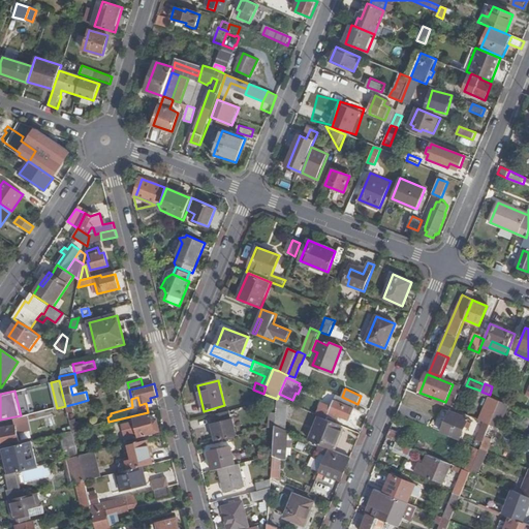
[(275,426),(285,430),(287,403),(277,399),(276,419),(275,426)]
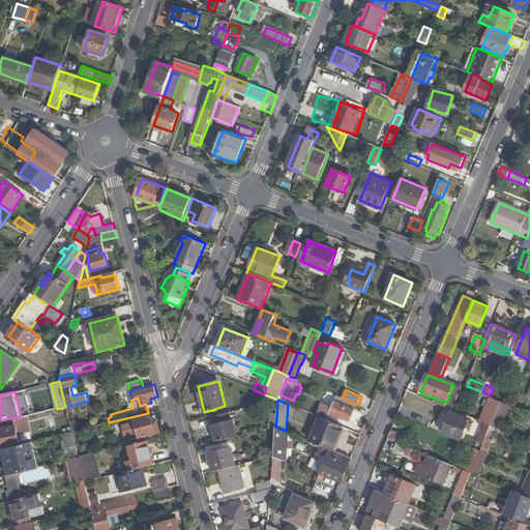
[(351,421),(355,410),(335,402),(329,416),(339,420),(341,417),(351,421)]
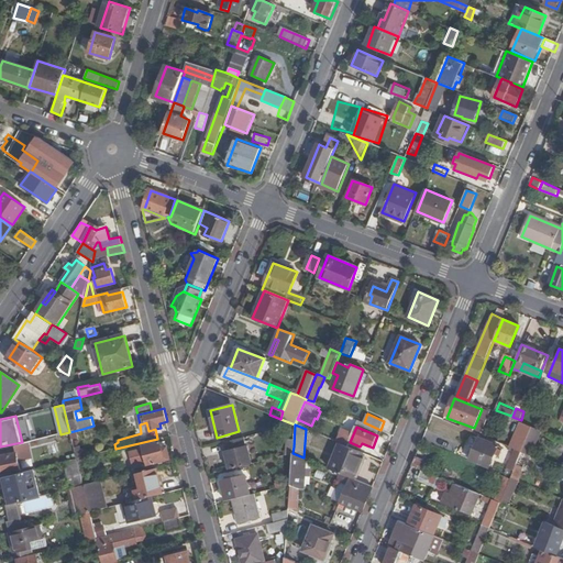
[(83,429),(69,432),(76,459),(87,456),(85,449),(83,450),(81,445),(78,445),(77,439),(79,438),(78,433),(84,432),(83,429)]
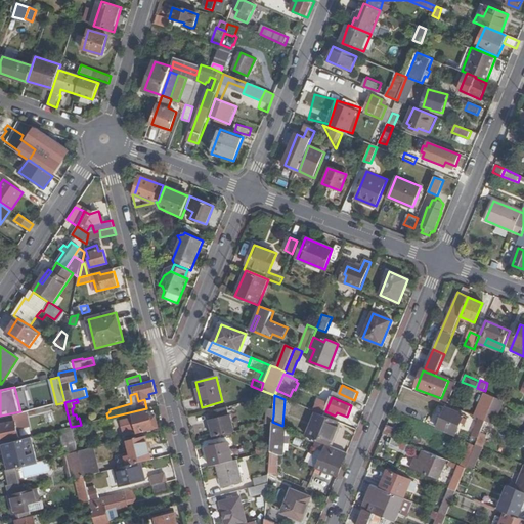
[(226,406),(210,410),(212,420),(210,420),(214,437),(234,432),(230,416),(228,416),(226,406)]
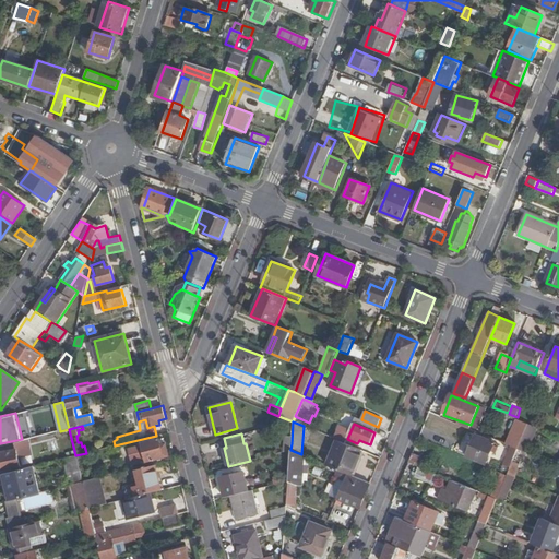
[(476,435),(467,458),(486,465),(489,459),(491,452),(496,454),(499,448),(500,444),(476,435)]
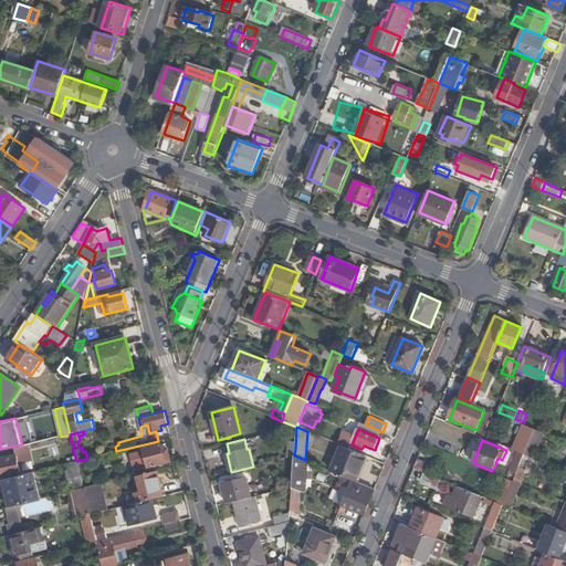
[(528,444),(528,443),(521,440),(516,451),(517,452),(524,454),(528,444)]
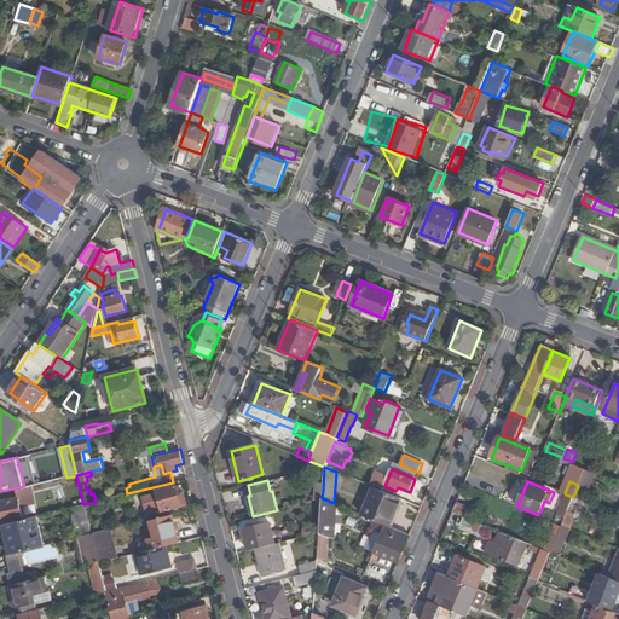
[(178,493),(175,485),(157,490),(157,495),(144,498),(146,510),(161,507),(162,510),(186,504),(184,492),(178,493)]
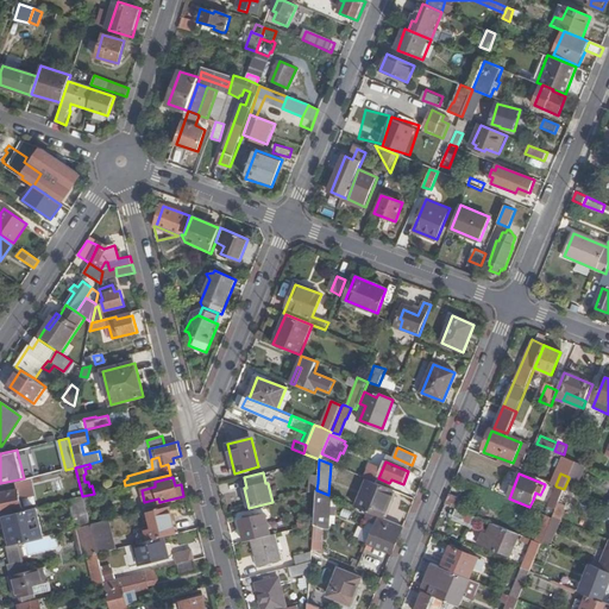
[(381,516),(384,518),(395,490),(368,478),(357,507),(369,512),(381,516)]
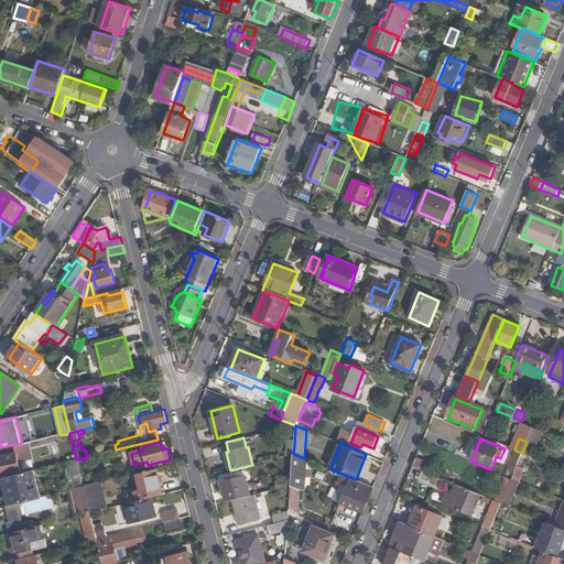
[(522,453),(530,456),(534,446),(527,443),(522,453)]
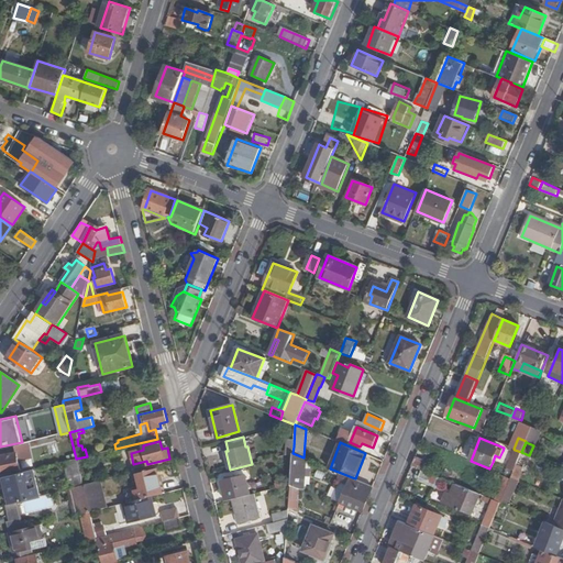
[(19,445),(0,449),(0,455),(18,451),(20,451),(19,445)]
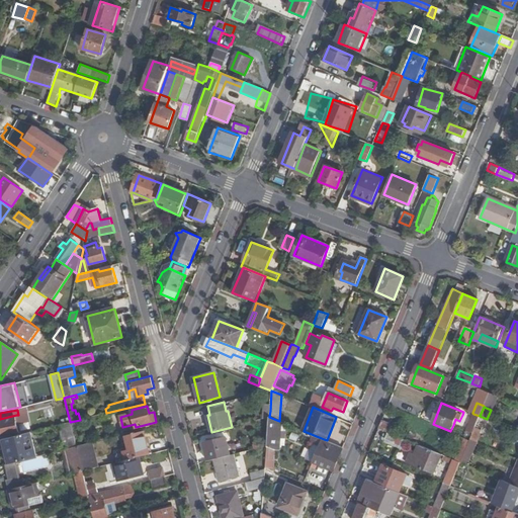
[(407,423),(385,414),(382,420),(398,427),(405,429),(407,423)]
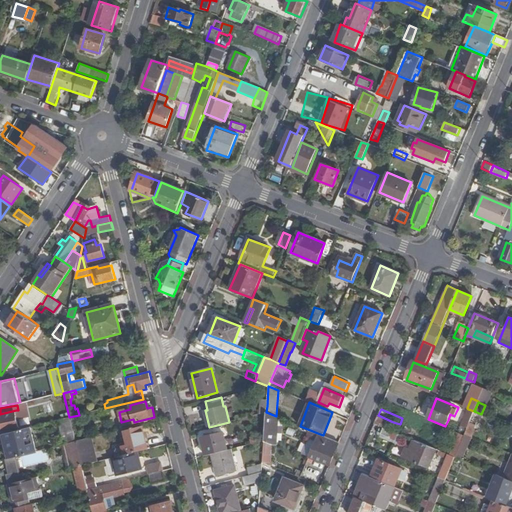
[(459,432),(465,434),(474,411),(468,409),(466,414),(457,410),(454,416),(450,414),(448,420),(462,426),(459,432)]
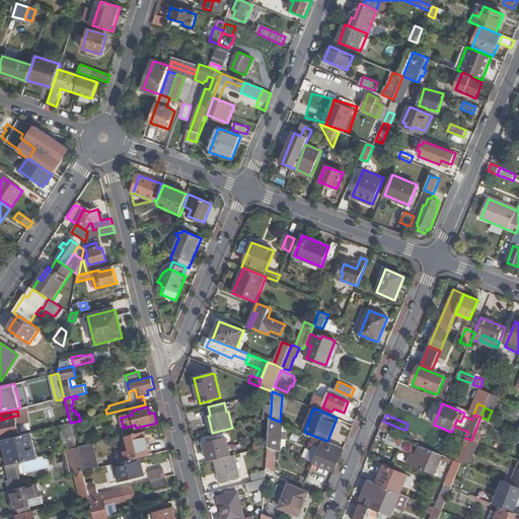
[(16,416),(0,420),(0,421),(4,435),(20,431),(16,416)]
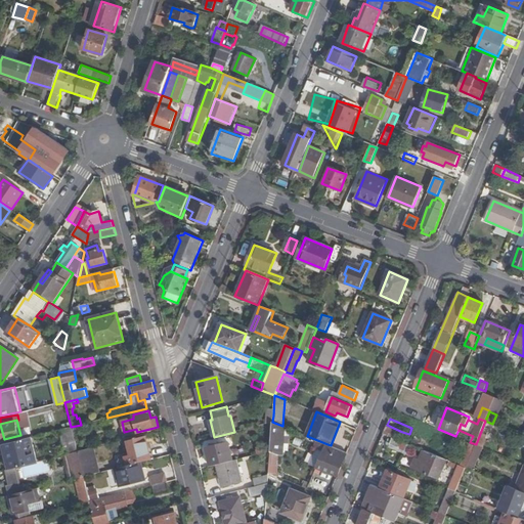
[(476,444),(483,447),(489,432),(495,434),(498,426),(492,424),(485,421),(476,444)]
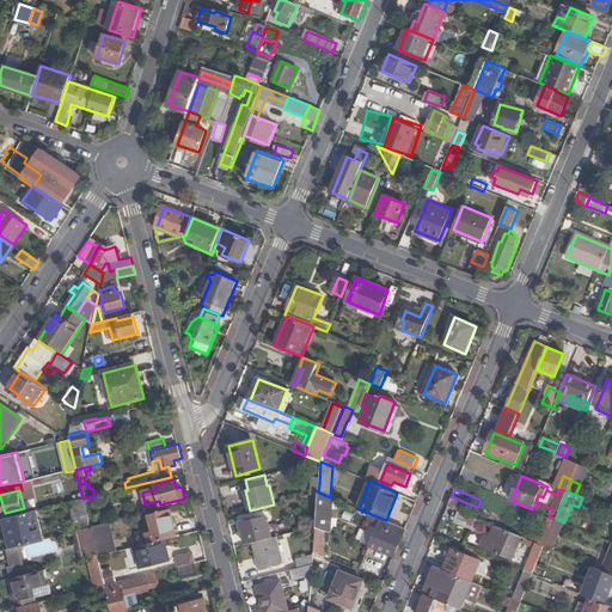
[(326,532),(328,527),(329,509),(332,509),(334,499),(330,497),(318,493),(318,503),(316,527),(326,532)]
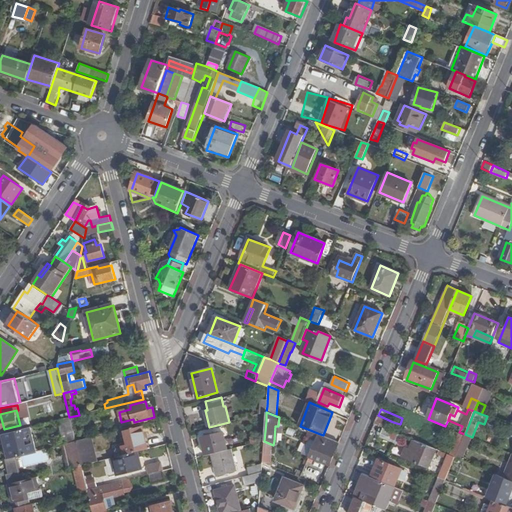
[(393,422),(378,415),(375,423),(384,427),(389,429),(393,422)]
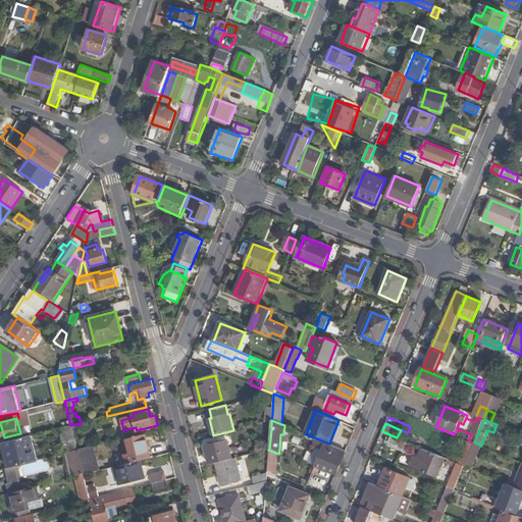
[(65,453),(76,450),(70,425),(59,428),(65,453)]
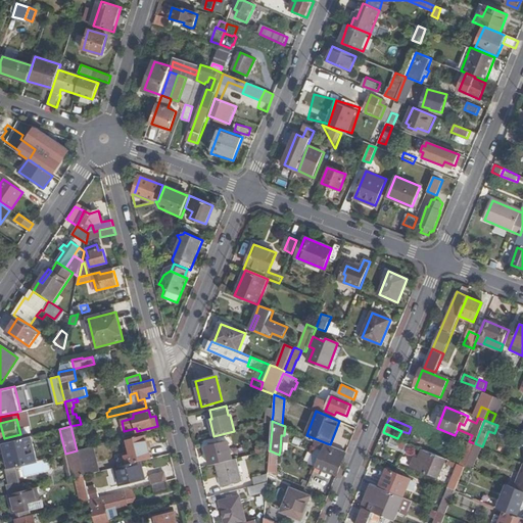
[(140,462),(151,459),(146,435),(128,440),(131,454),(119,456),(122,466),(140,462)]
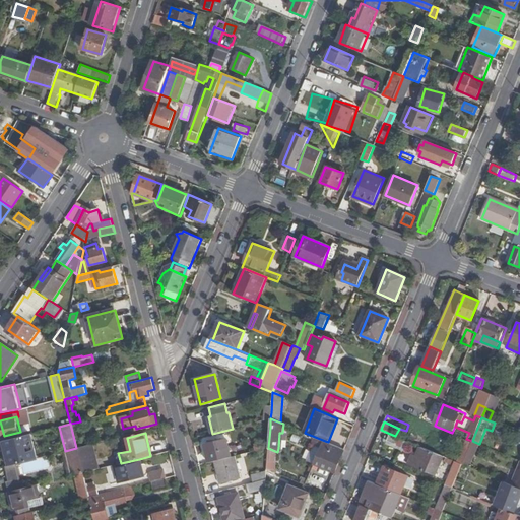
[(30,434),(4,441),(10,465),(16,463),(38,458),(30,434)]
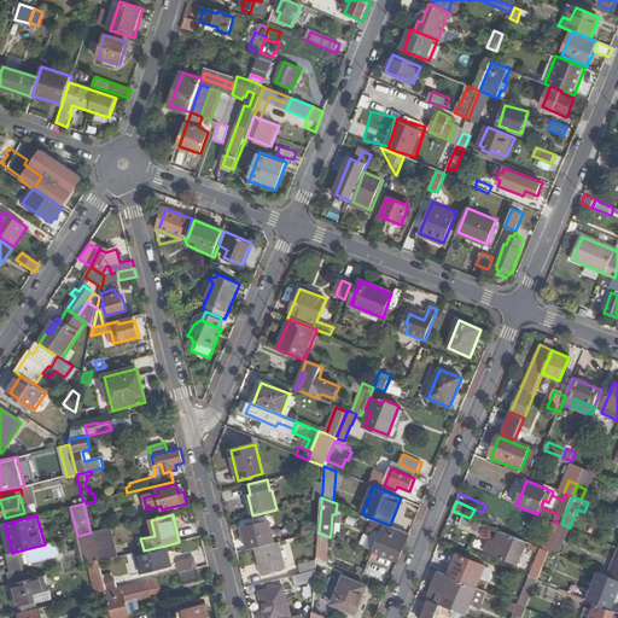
[(481,523),(470,518),(464,516),(460,525),(477,531),(481,523)]
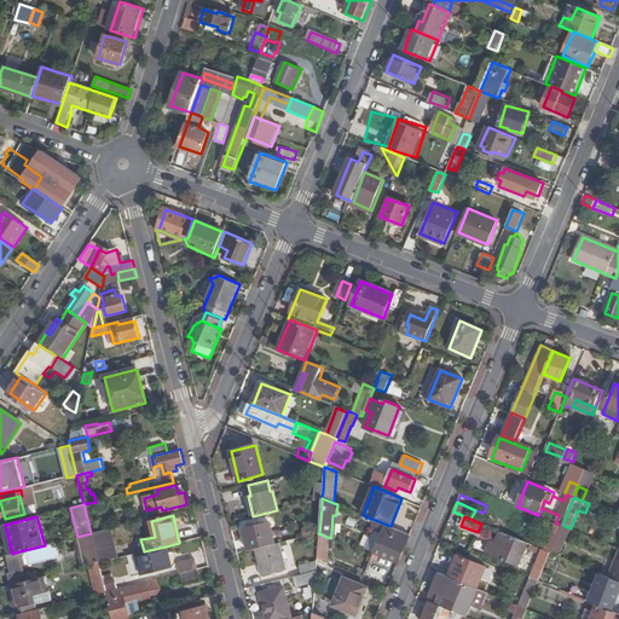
[(371,528),(383,534),(387,525),(375,520),(371,528)]
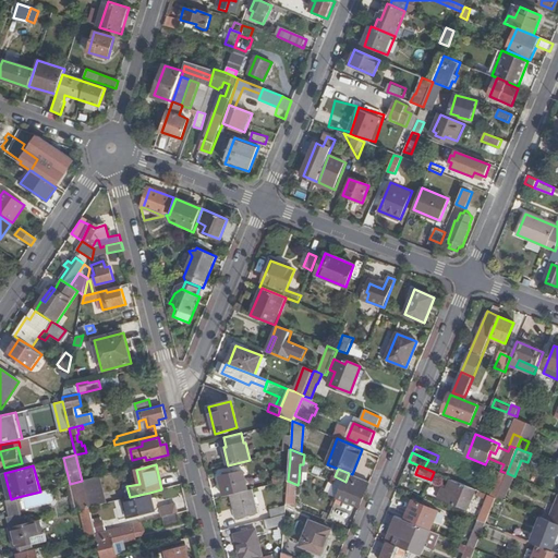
[(219,477),(225,497),(230,496),(249,490),(243,471),(219,477)]
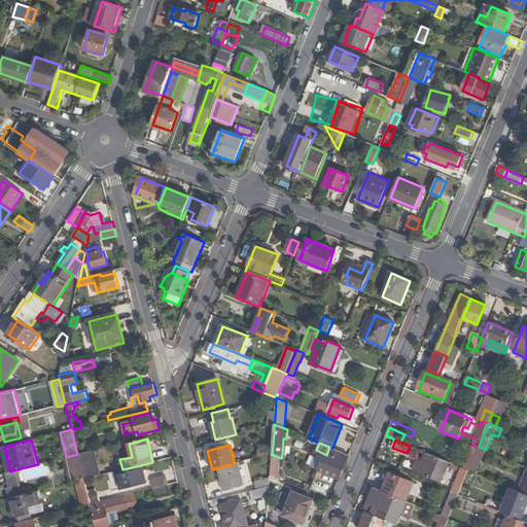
[(320,470),(340,479),(350,455),(332,448),(329,447),(326,455),(320,470)]
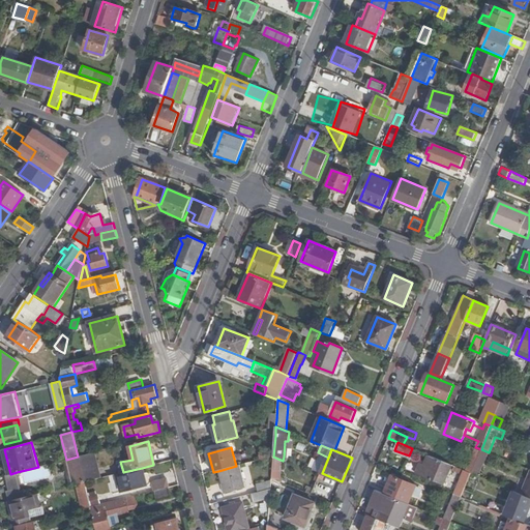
[(99,478),(93,452),(78,457),(84,482),(99,478)]
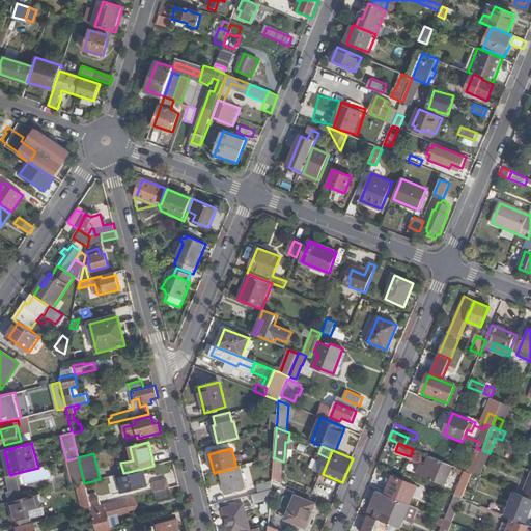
[(446,484),(453,466),(429,456),(424,467),(420,466),(417,473),(446,484)]
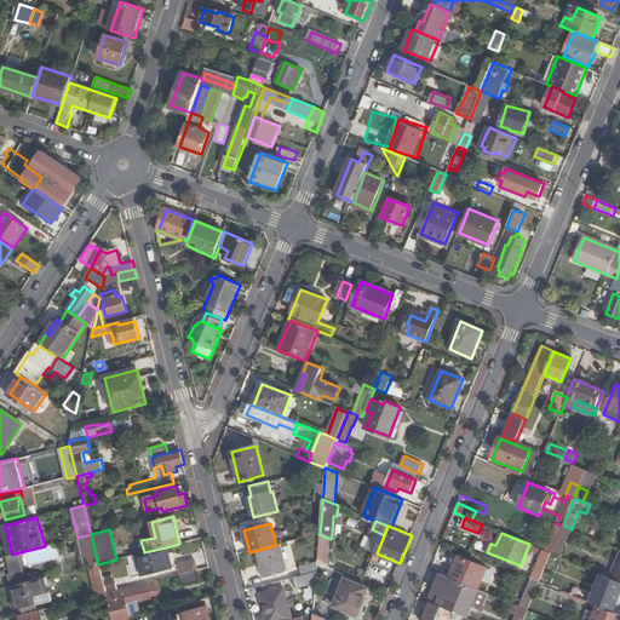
[(91,534),(78,538),(82,556),(79,557),(82,568),(87,567),(98,564),(91,534)]
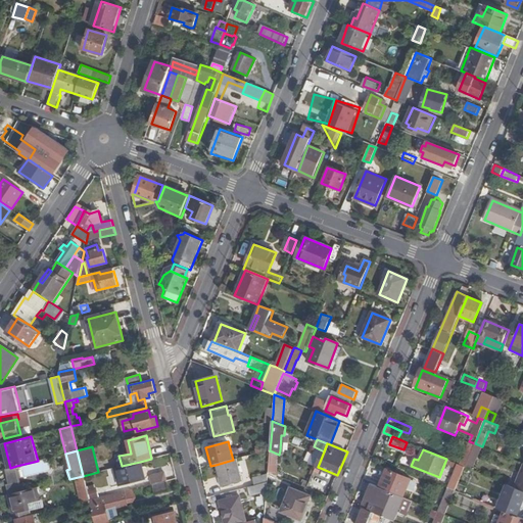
[(270,450),(270,457),(283,462),(287,454),(280,450),(279,455),(270,450)]
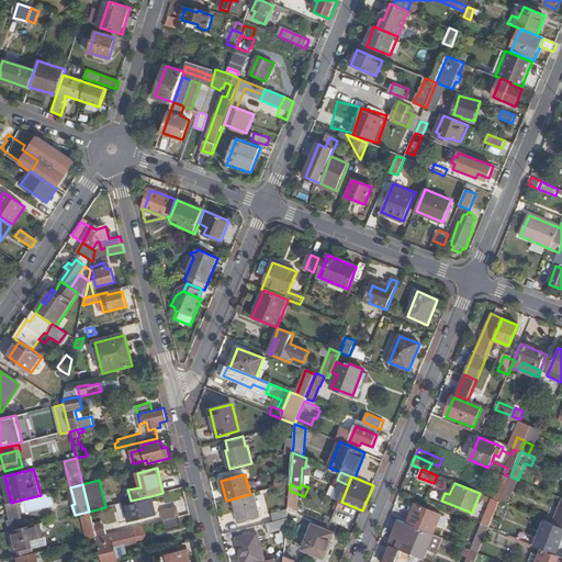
[(250,494),(232,499),(237,523),(260,516),(255,493),(250,494)]
